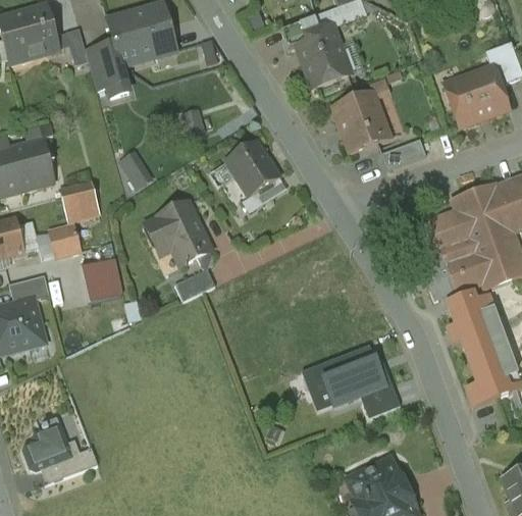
[(163,4),(106,20),(112,44),(118,65),(120,65),(175,50),(163,4)]
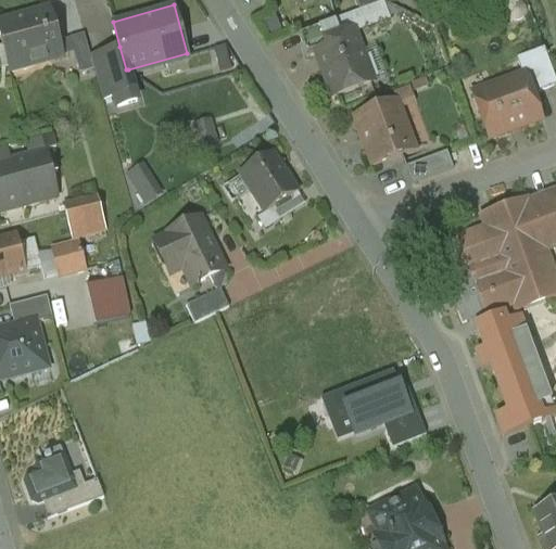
[(50,7),(0,20),(0,37),(9,67),(63,52),(50,7)]
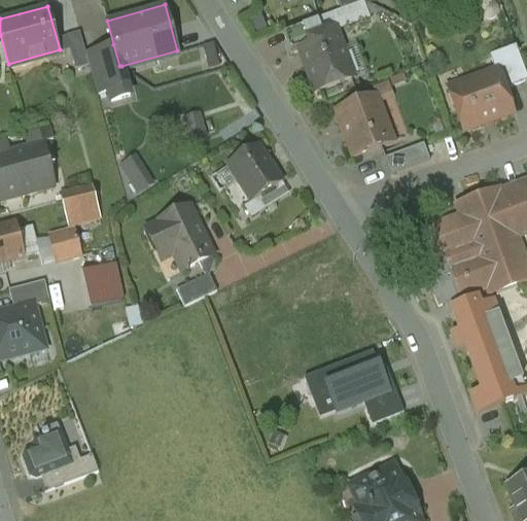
[(317,15),(282,28),(291,51),(301,47),(297,40),(323,31),(317,15)]
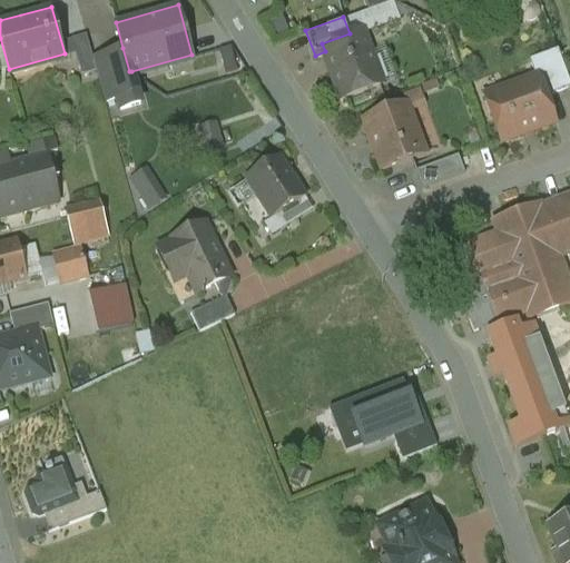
[(350,33),(322,43),(325,51),(342,96),(381,81),(362,29),(350,33)]
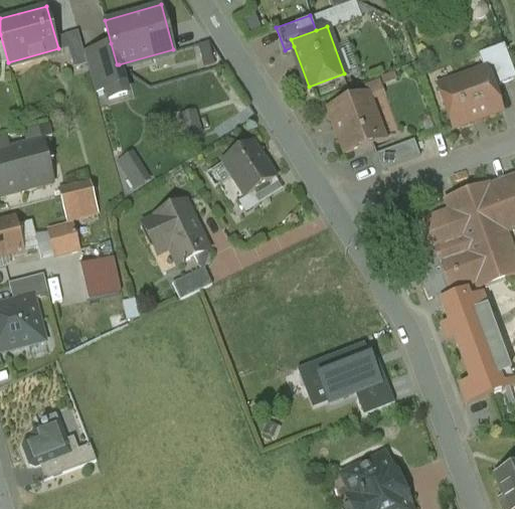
[(83,51),(77,28),(64,32),(73,64),(87,61),(83,51)]
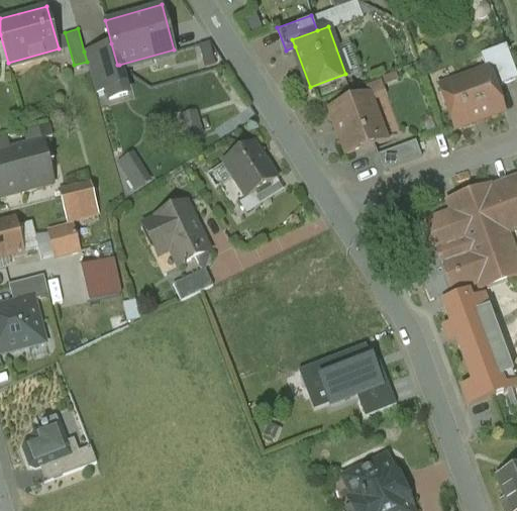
[(516,74),(505,41),(480,52),(486,68),(487,68),(493,85),(516,76),(516,74)]
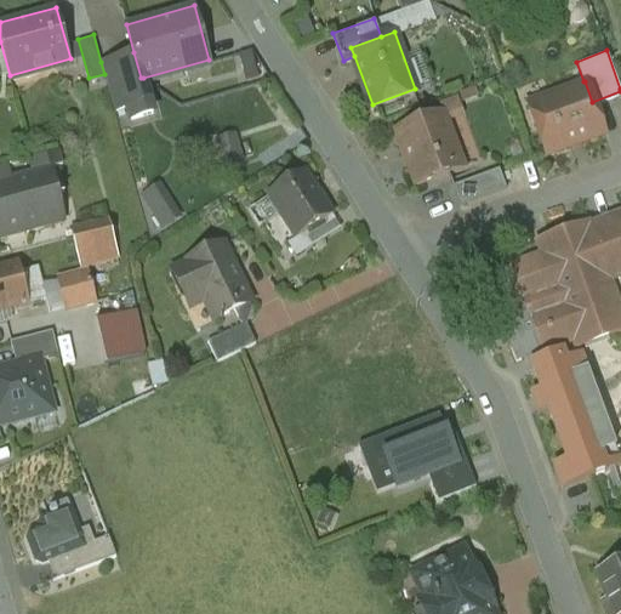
[(134,52),(101,62),(104,74),(114,107),(127,103),(131,115),(152,109),(143,78),(141,78),(134,52)]
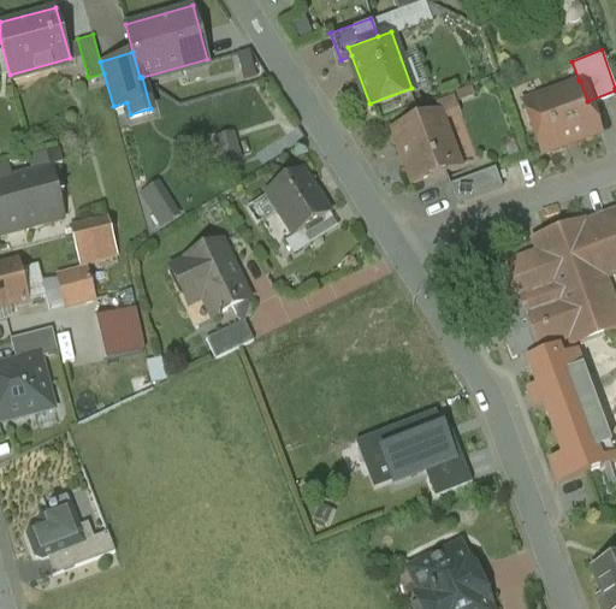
[(579,81),(523,101),(542,149),(598,129),(587,101),(580,81),(579,81)]
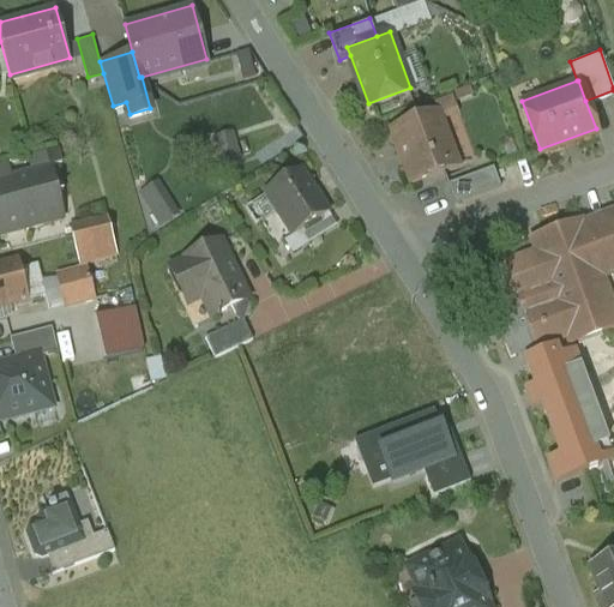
[(438,109),(391,127),(411,180),(457,162),(438,109)]
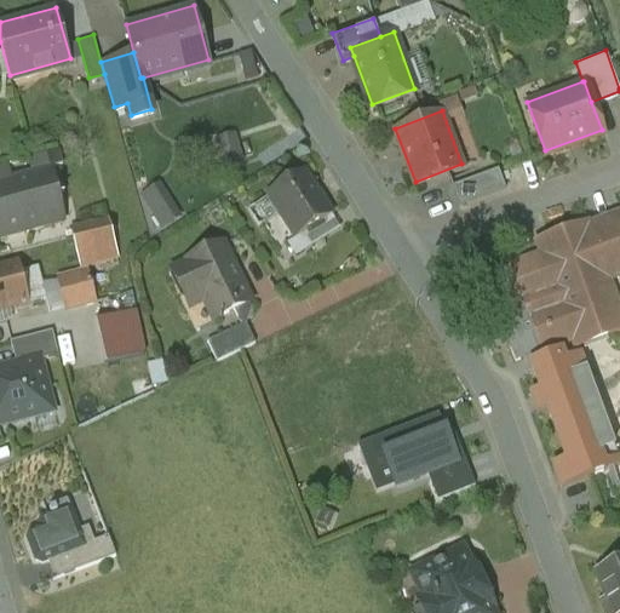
[(286,132),(264,144),(270,156),(292,143),(286,132)]
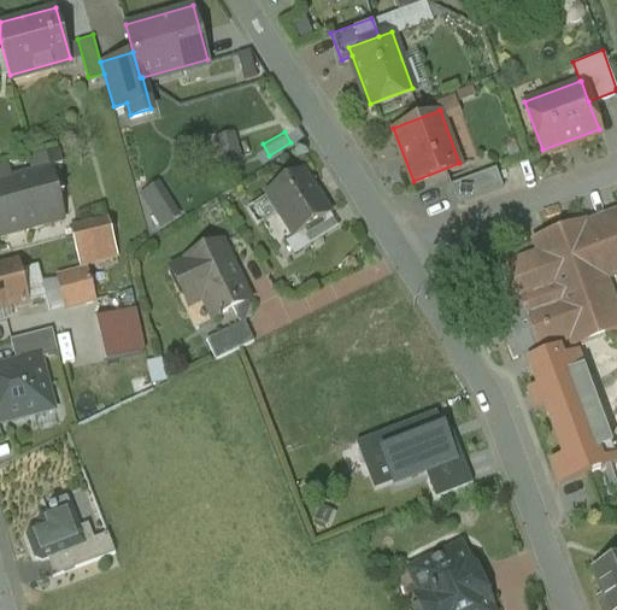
[(234,138),(218,142),(224,159),(239,154),(234,138)]
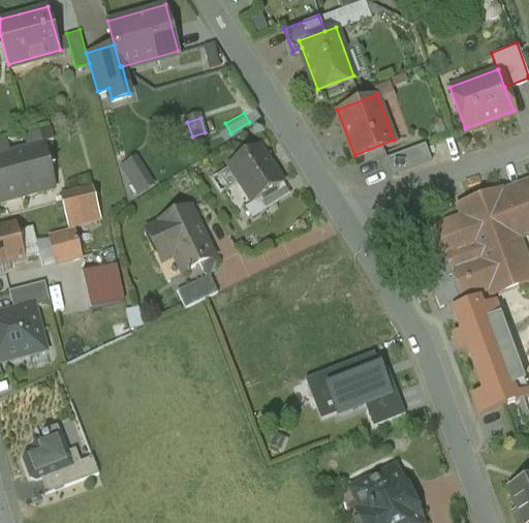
[(41,140),(0,150),(0,200),(53,185),(41,140)]
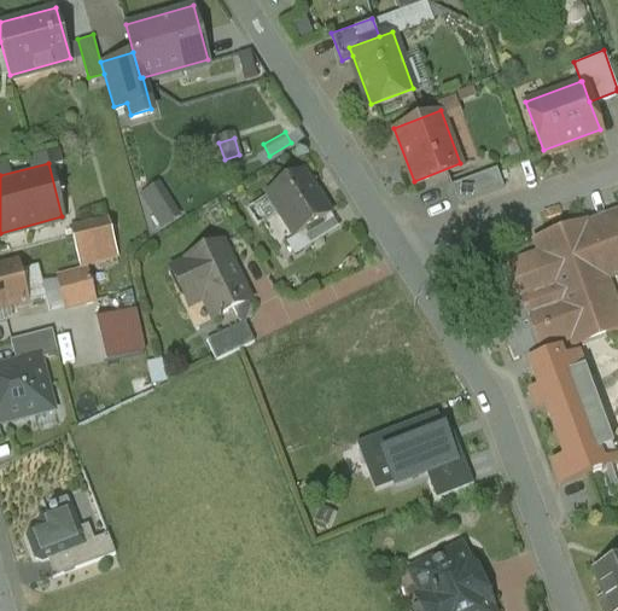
[(496,164),(449,182),(458,202),(503,184),(496,164)]
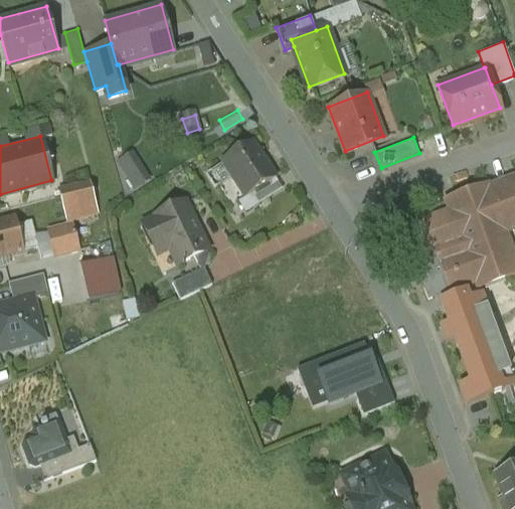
[(251,141),(222,159),(245,195),(275,175),(265,158),(263,159),(251,141)]
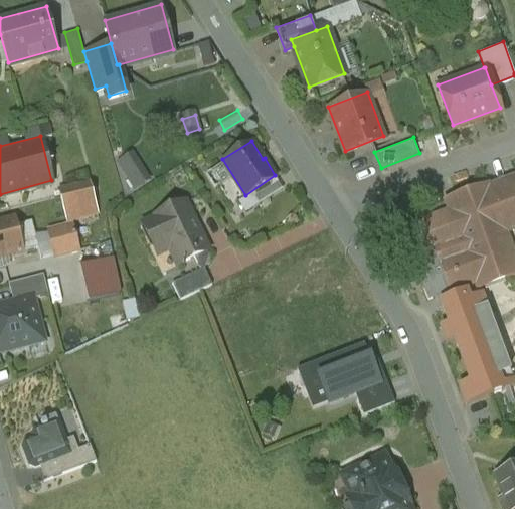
[(487,183),(446,198),(451,209),(414,222),(424,248),(425,250),(435,246),(449,289),(456,286),(476,279),(478,285),(514,271),(514,259),(505,228),(514,223),(514,175),(488,185),(487,183)]
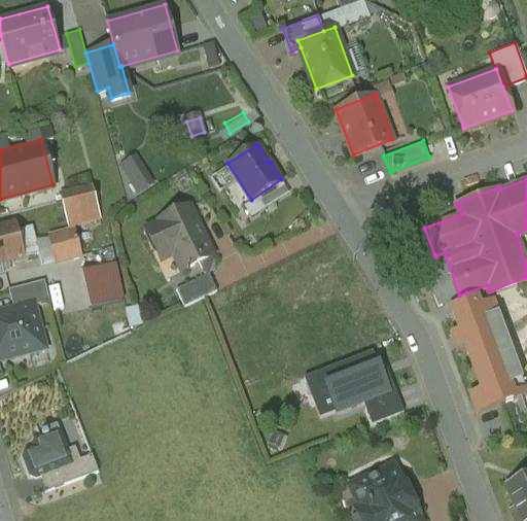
[(92,183),(60,192),(68,223),(100,215),(92,183)]
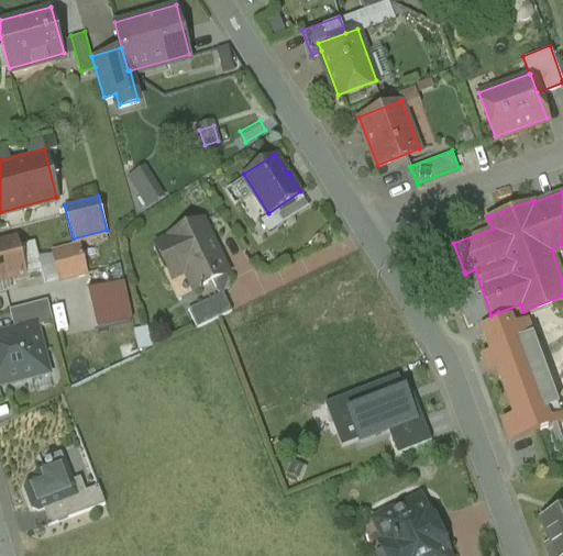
[(202,218),(156,241),(165,260),(178,255),(192,287),(212,278),(225,270),(228,269),(202,218)]
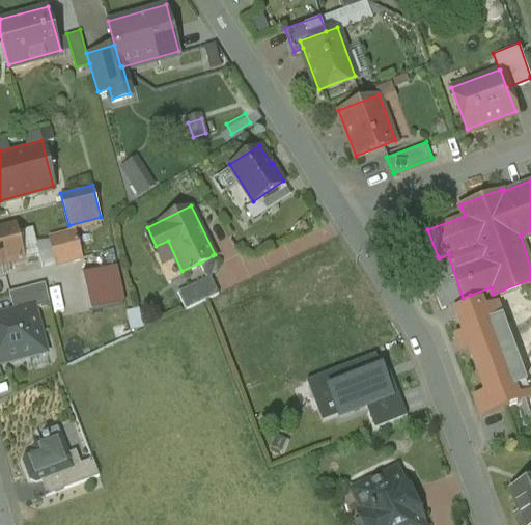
[(15,223),(0,226),(0,260),(22,255),(15,223)]
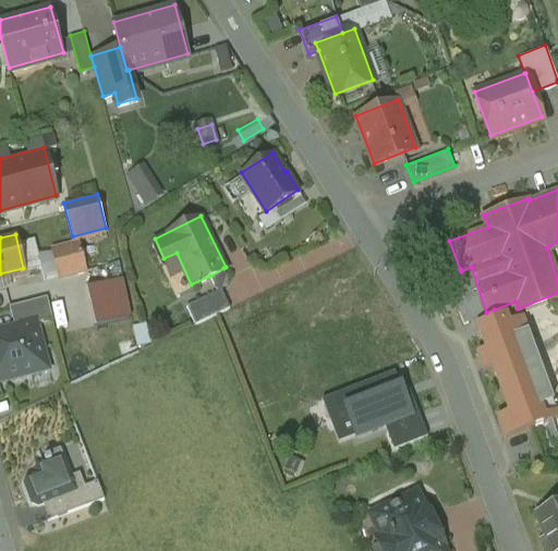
[(80,241),(56,247),(61,271),(85,266),(80,241)]
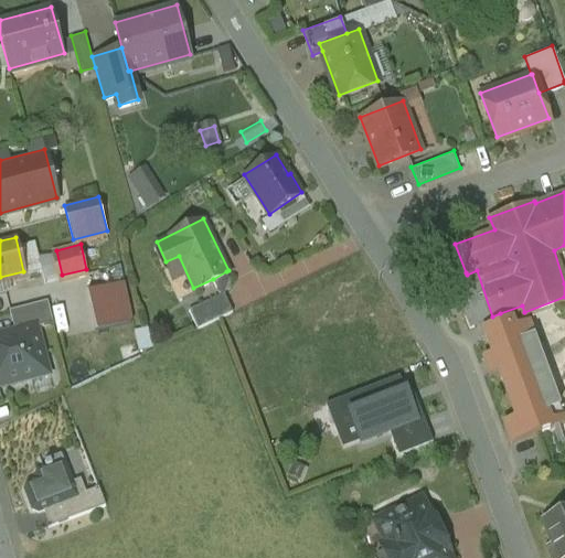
[(477,270),(467,275),(466,272),(452,278),(469,325),(481,321),(483,328),(502,321),(500,313),(492,317),(477,270)]
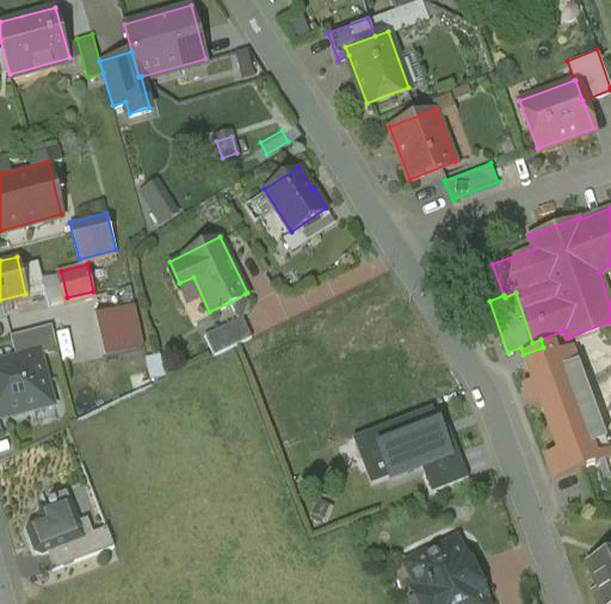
[(245,294),(230,302),(238,316),(241,315),(242,315),(247,300),(245,294)]
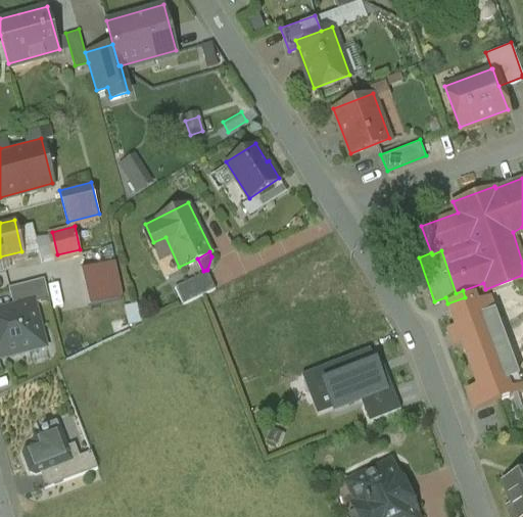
[(114,259),(82,266),(90,301),(123,294),(114,259)]
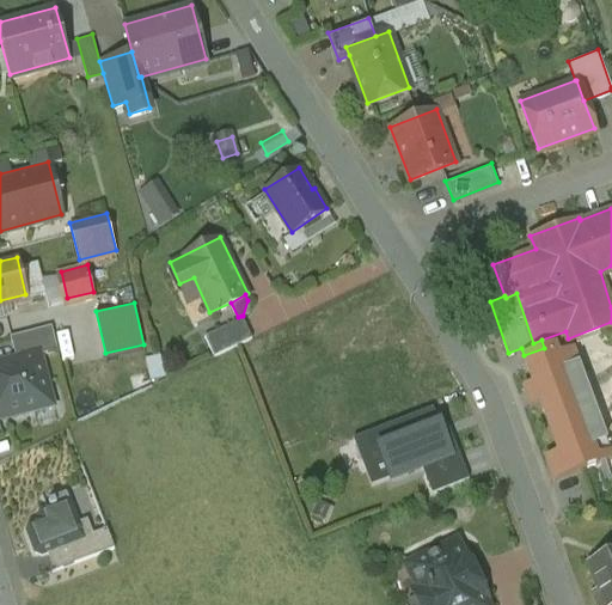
[(238,317),(203,334),(213,353),(251,335),(243,316),(242,316),(238,317)]
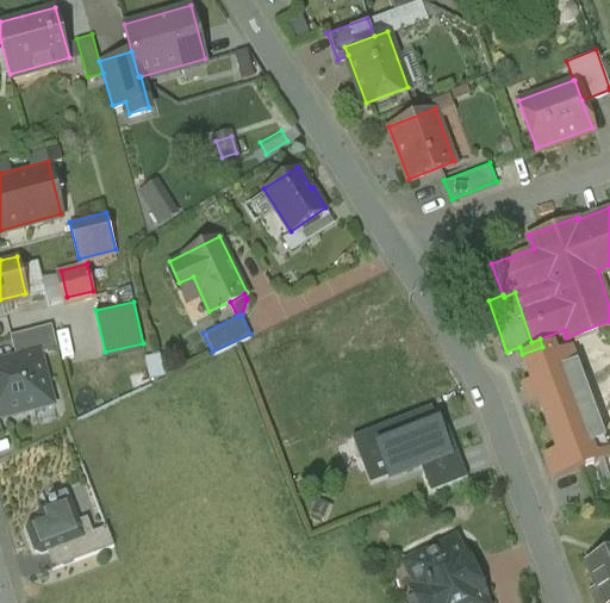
[(11,331),(17,355),(39,349),(57,344),(51,322),(11,331)]
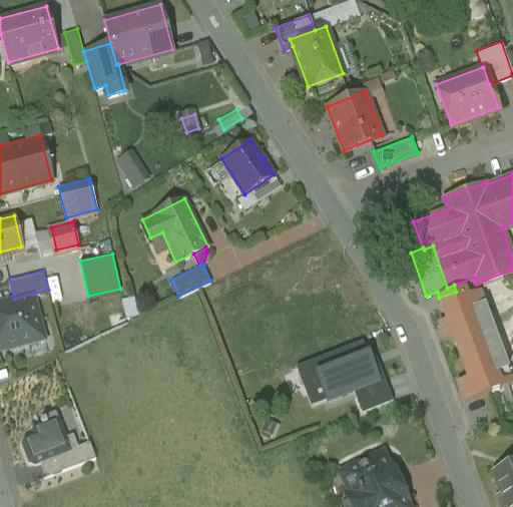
[(458,382),(465,399),(502,385),(497,371),(508,367),(480,291),(467,296),(464,289),(456,292),(439,298),(469,378),(458,382)]
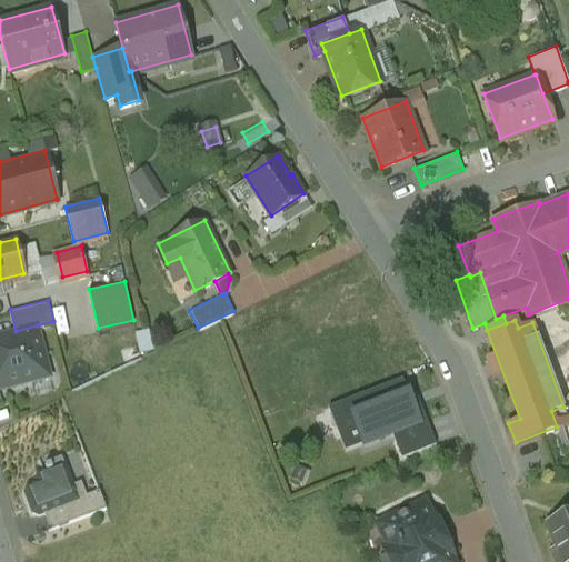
[(0,334),(0,384),(48,372),(37,325),(16,331),(0,334)]
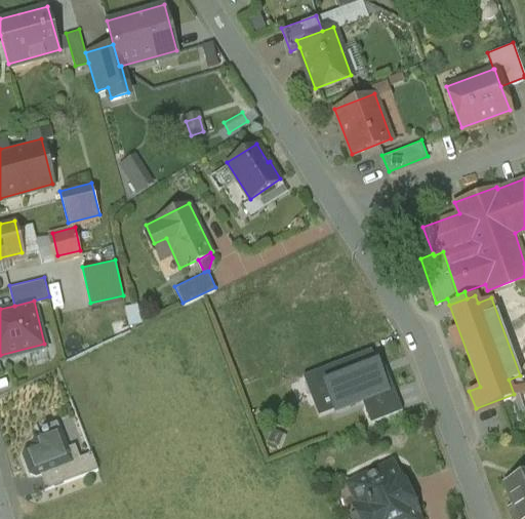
[(371,347),(303,373),(318,413),(362,396),(387,387),(371,347)]
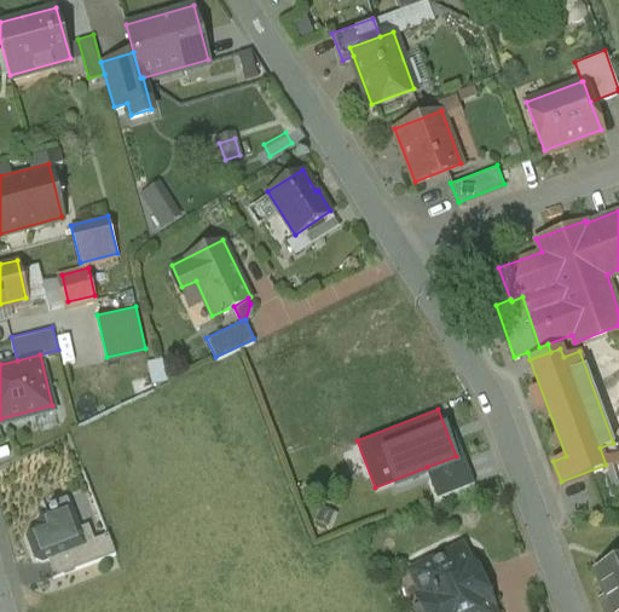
[(456,456),(427,467),(438,495),(473,480),(463,454),(456,456)]
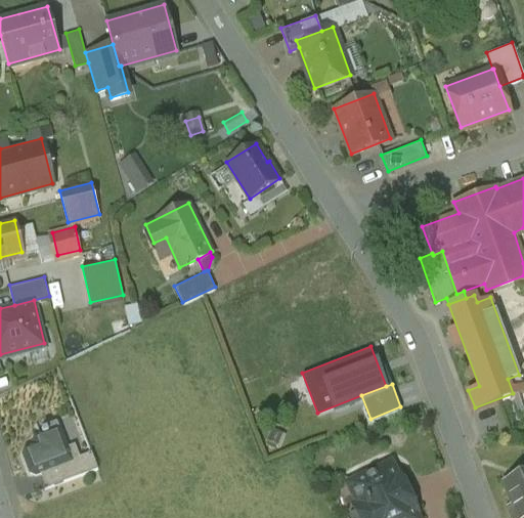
[(47,429),(46,426),(41,427),(42,430),(35,433),(32,439),(34,442),(25,445),(23,450),(30,470),(35,472),(58,463),(79,455),(79,454),(74,441),(67,444),(58,424),(47,429)]
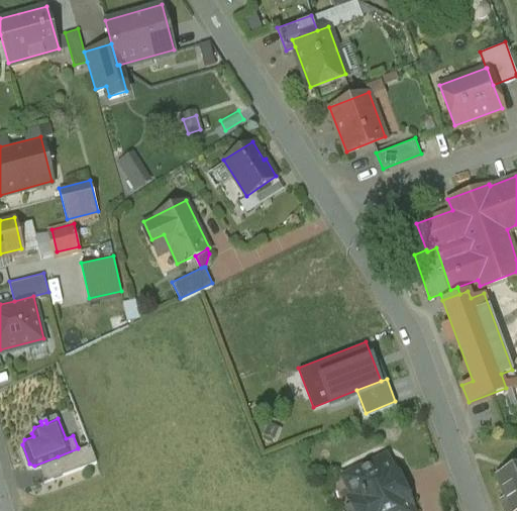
[(78,448),(58,456),(64,472),(96,460),(90,443),(78,447),(78,448)]
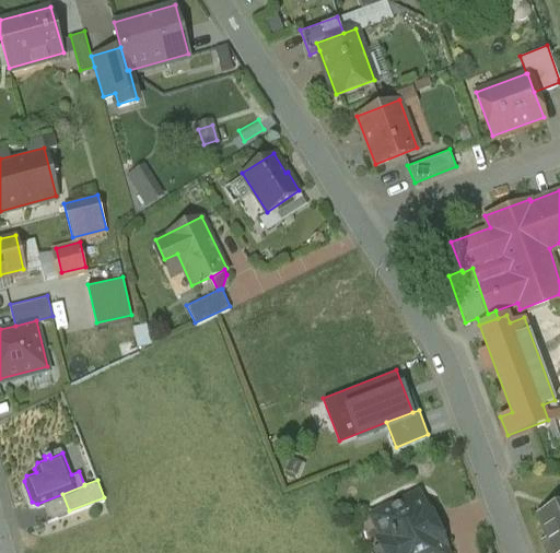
[(417,492),(372,514),(382,534),(376,538),(383,552),(446,552),(442,544),(446,542),(427,503),(423,505),(417,492)]
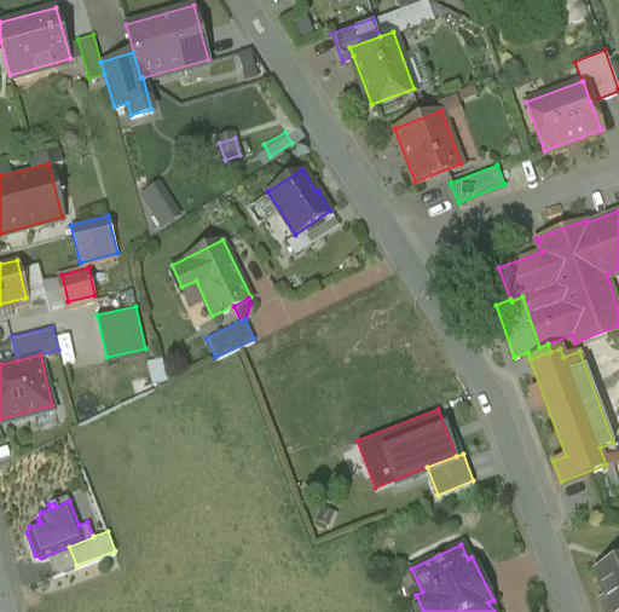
[(618,556),(594,567),(603,594),(599,596),(603,611),(615,611),(618,611),(618,556)]
